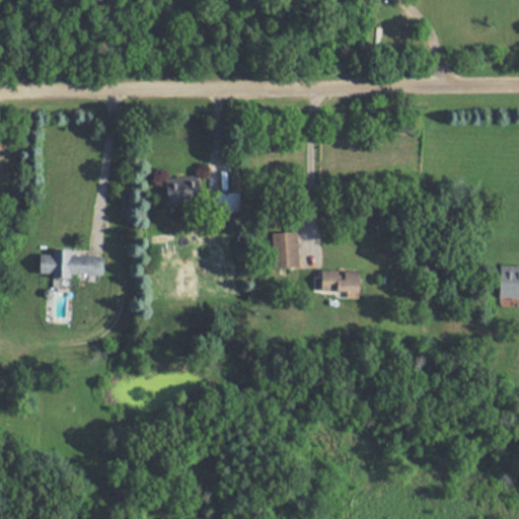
[(166,177),(167,202),(204,200),(202,174),(166,177)]
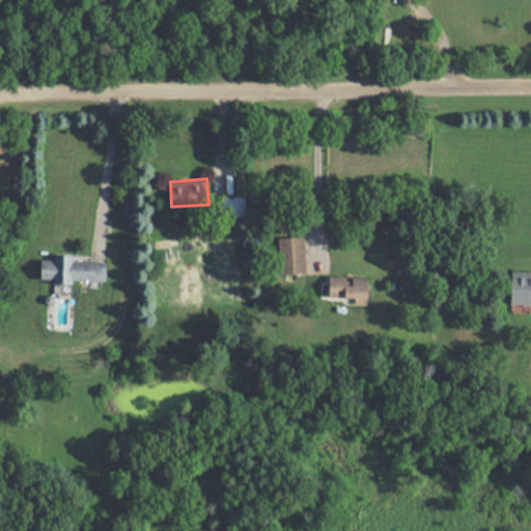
[(306,273),(306,236),(279,236),(279,273),(306,273)]
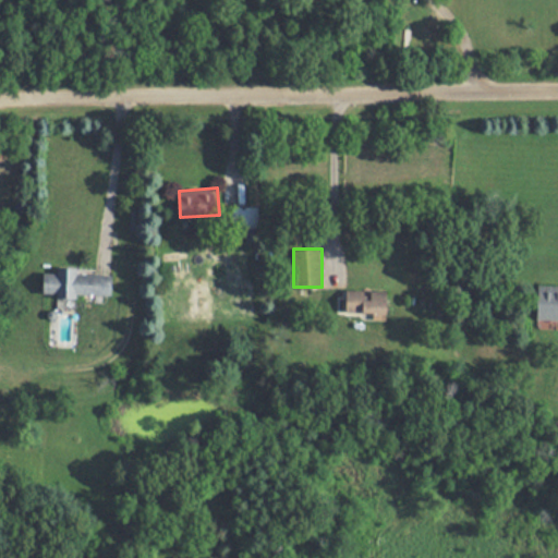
[(79,267),(58,267),(58,273),(45,273),(45,294),(113,295),(114,274),(79,274),(79,267)]
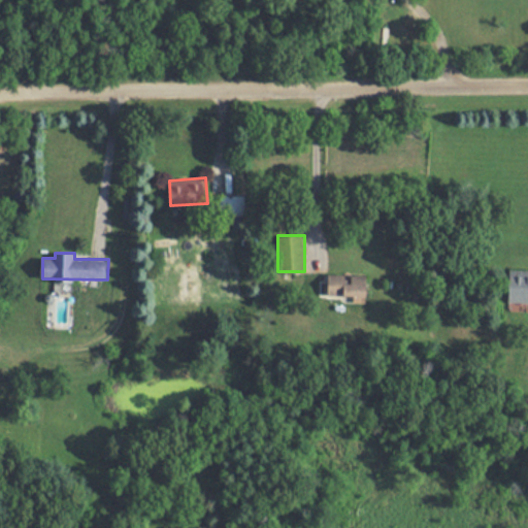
[(509,302),(527,302),(527,268),(509,269),(509,302)]
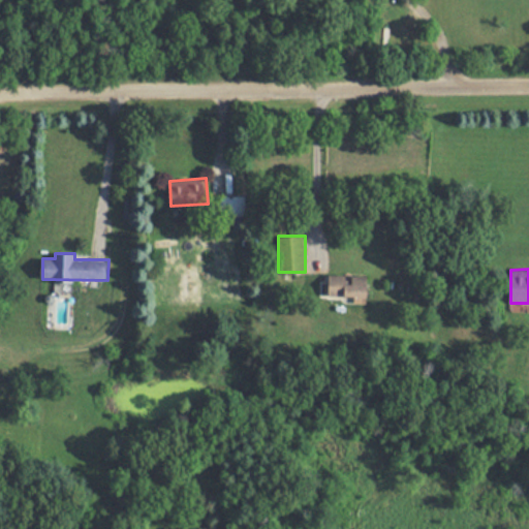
[(370,296),(370,274),(329,274),(329,296),(370,296)]
